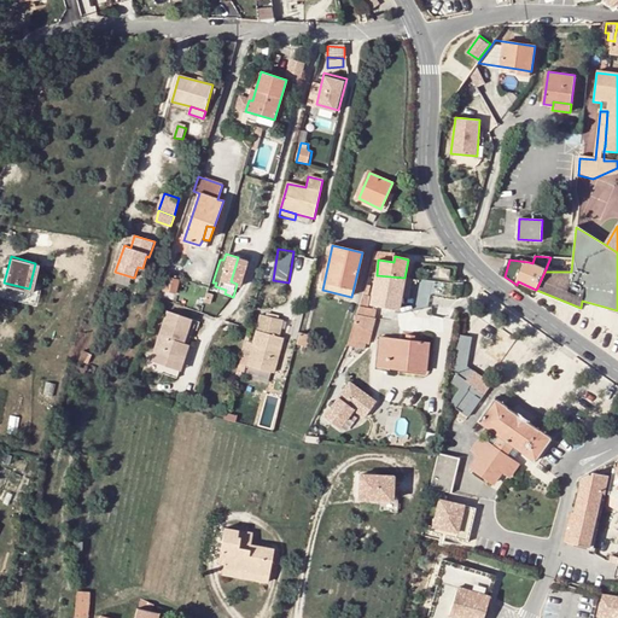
[(176,295),(180,279),(167,275),(164,291),(176,295)]
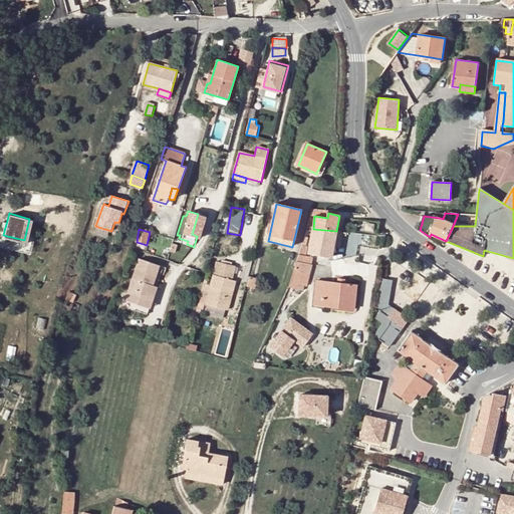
[(313,229),(311,240),(308,254),(331,258),(336,231),(313,229)]
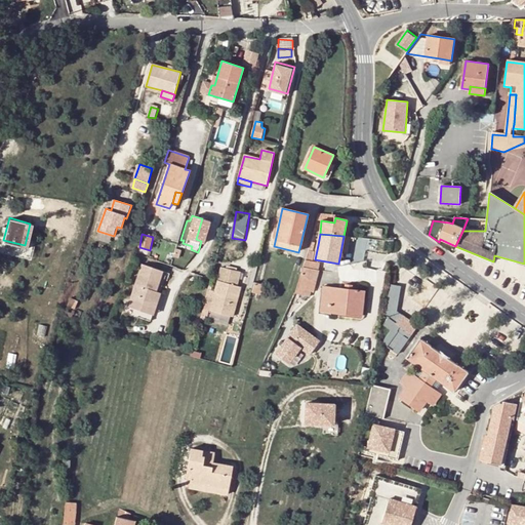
[(153,324),(168,273),(145,265),(131,308),(140,311),(138,319),(153,324)]
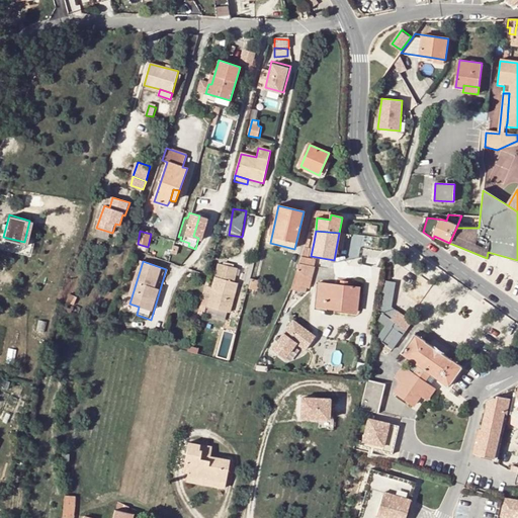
[(293,284),(307,287),(310,287),(314,267),(313,266),(299,264),(293,284)]
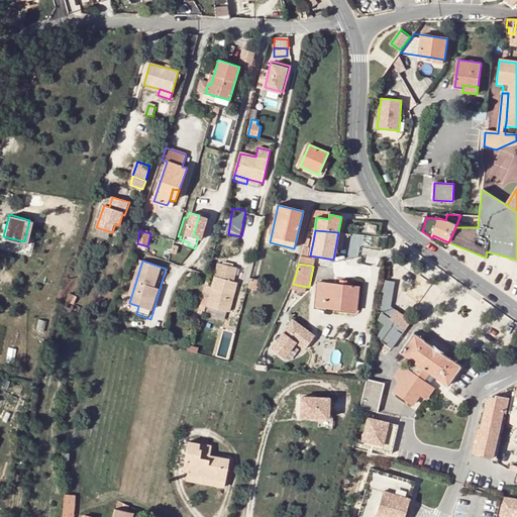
[(212,287),(205,286),(203,293),(210,295),(207,306),(229,311),(236,283),(233,282),(236,270),(218,265),(212,287)]
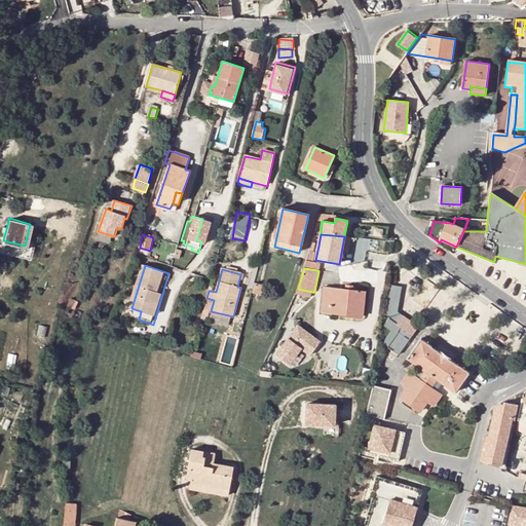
[(256,284),(254,293),(262,295),(264,286),(256,284)]
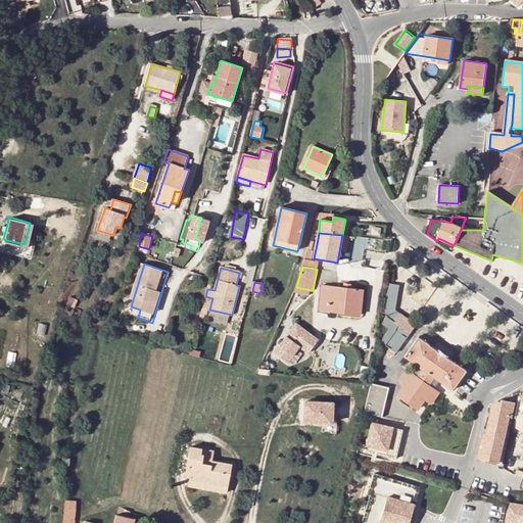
[(388,329),(380,340),(395,351),(415,325),(394,310),(398,286),(398,284),(386,282),(381,312),(386,316),(381,323),(388,329)]
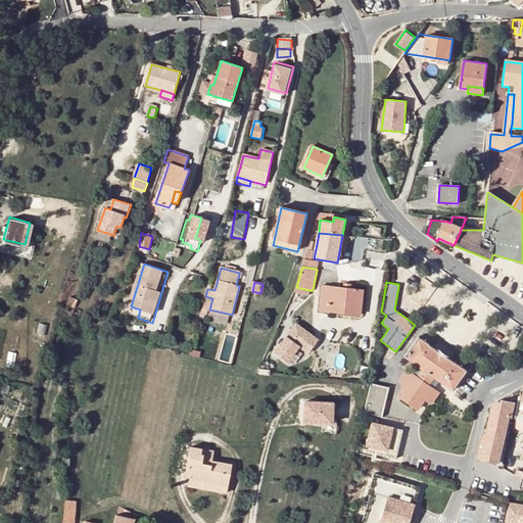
[(364,290),(351,289),(343,288),(322,286),(320,311),(361,315),(364,290)]
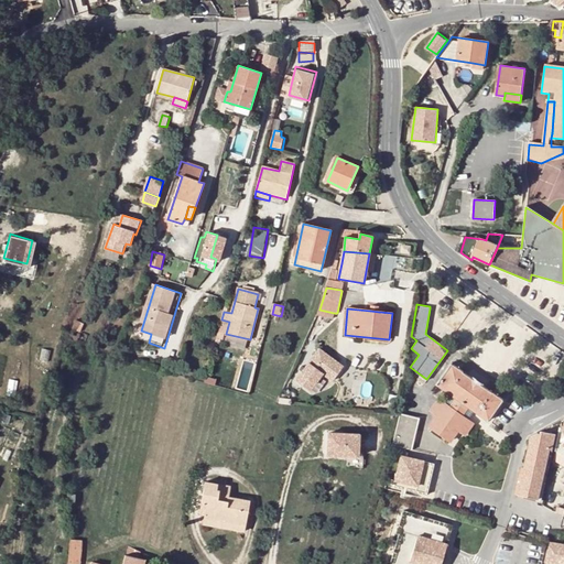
[(333,318),(334,313),(320,310),(318,315),(333,318)]
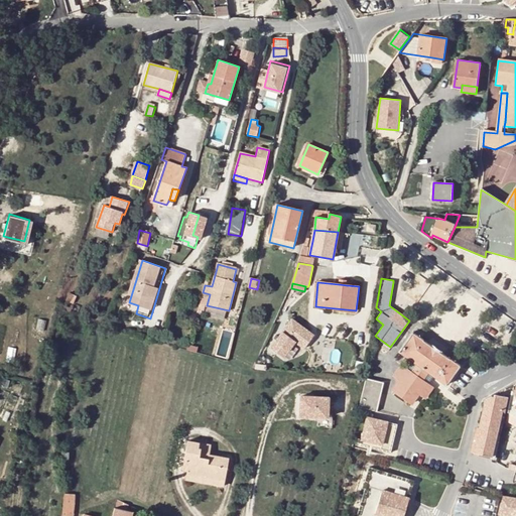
[(69,293),(66,301),(74,304),(77,296),(69,293)]
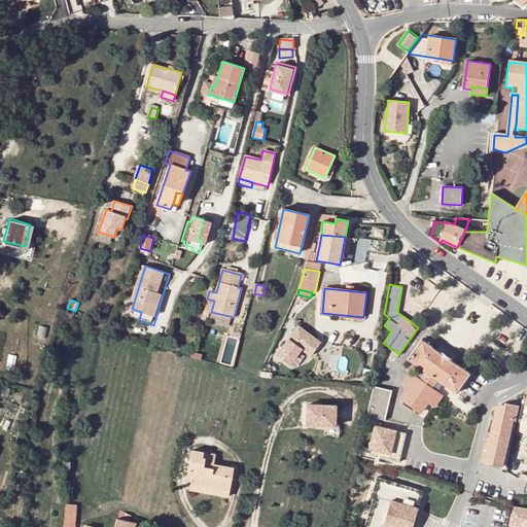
[(299,326),(277,355),(290,365),(303,349),(312,356),(321,343),(299,326)]
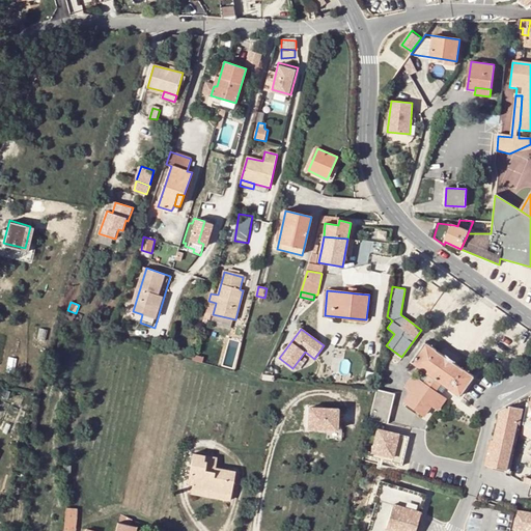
[(441,383),(447,387),(460,396),(473,376),(424,342),(410,361),(423,370),(424,371),(428,374),(422,383),(417,380),(414,376),(406,388),(412,392),(404,402),(423,416),(430,406),(437,410),(444,399),(440,396),(435,392),(441,383)]
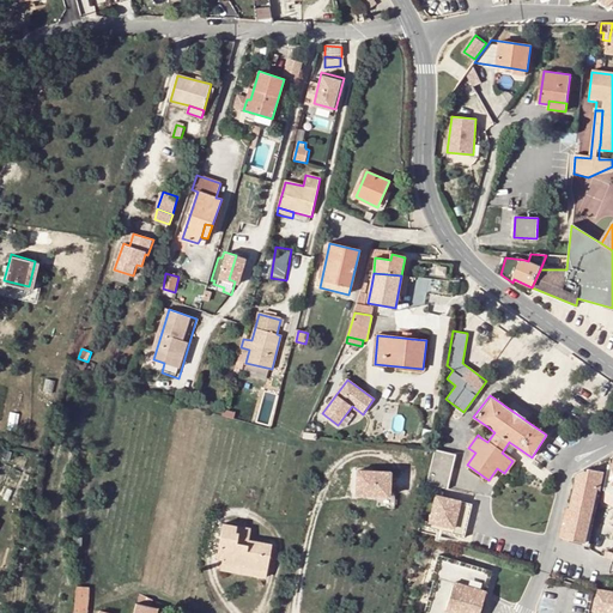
[(489,428),(481,438),(487,442),(495,432),(490,429),(489,428)]
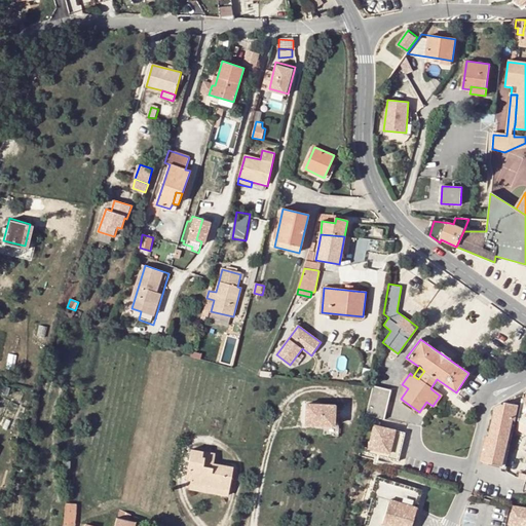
[(430,388),(436,392),(443,383),(437,379),(430,388)]
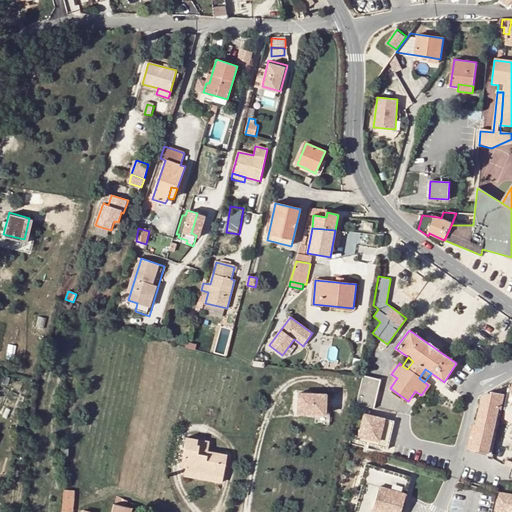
[(363,376),(357,405),(374,409),(381,380),(363,376)]
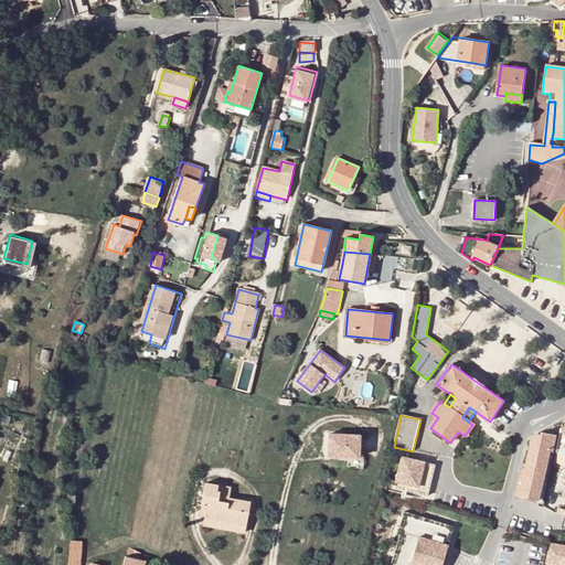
[(564,426),(562,428),(555,458),(564,462),(564,426)]
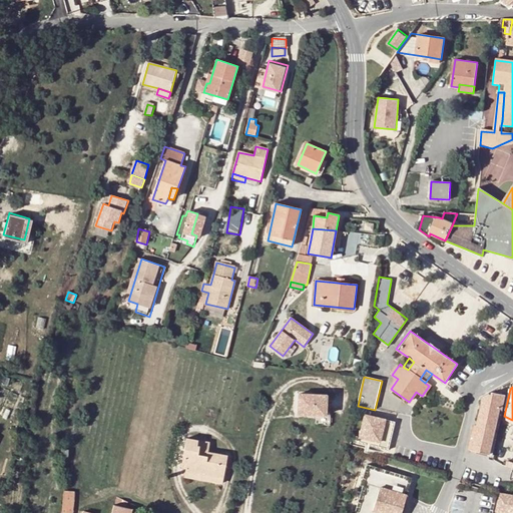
[(505,396),(496,394),(492,393),(484,397),(481,411),(478,425),(474,425),(473,431),(475,431),(476,432),(476,433),(472,433),(471,438),(474,438),(474,439),(474,441),(470,440),(468,450),(489,455),(494,436),(500,409),(503,410),(505,396)]
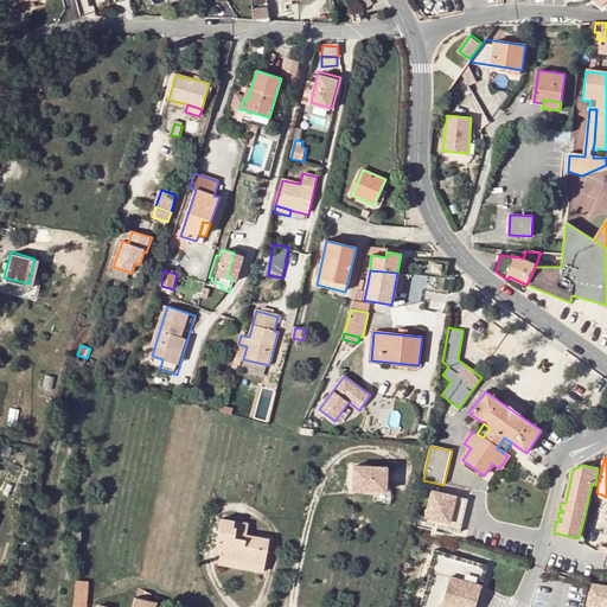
[(387,467),(353,466),(352,490),(385,491),(387,467)]
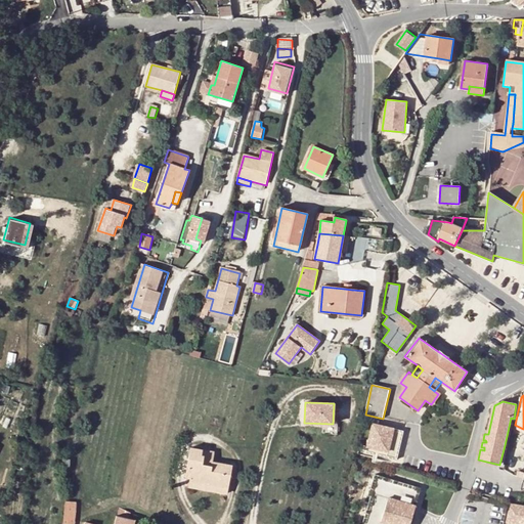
[(376,426),(368,448),(389,454),(389,453),(395,433),(395,431),(376,426)]
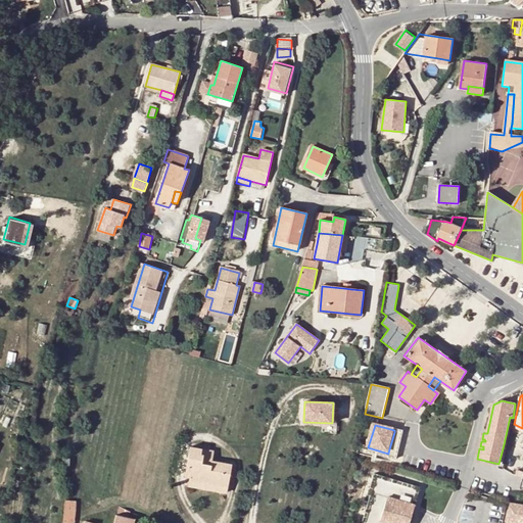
[(399,433),(394,432),(388,453),(394,455),(399,433)]
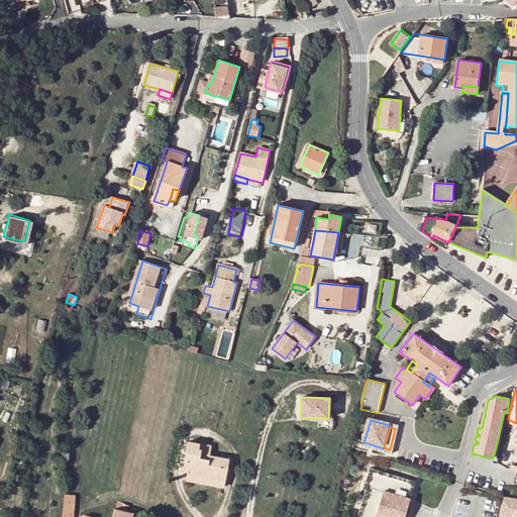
[(186,476),(224,483),(228,459),(209,455),(211,447),(189,442),(185,460),(189,461),(187,472),(186,476)]
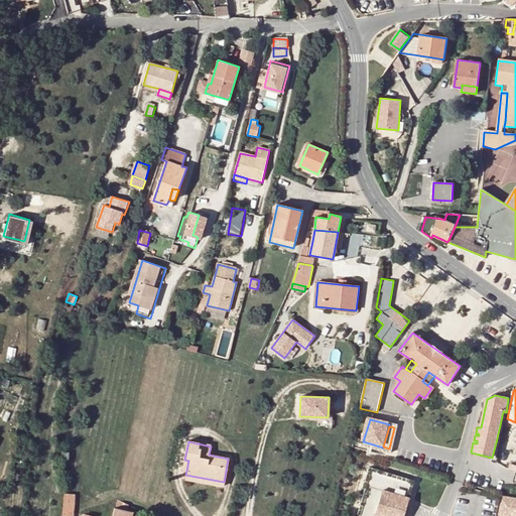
[(403,515),(413,481),(369,468),(362,489),(365,490),(357,515),(355,515),(354,515),(403,515)]
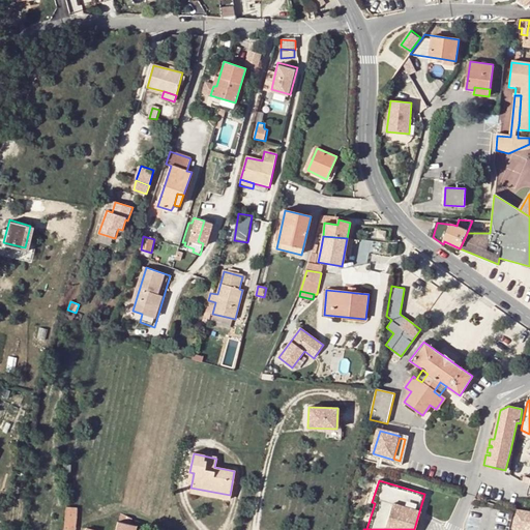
[(65,484),(66,497),(76,496),(75,483),(65,484)]
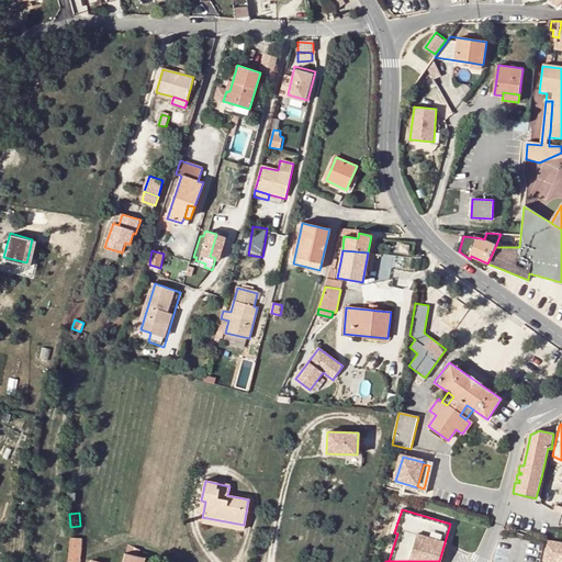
[(244,525),(202,517),(202,523),(243,530),(244,525)]
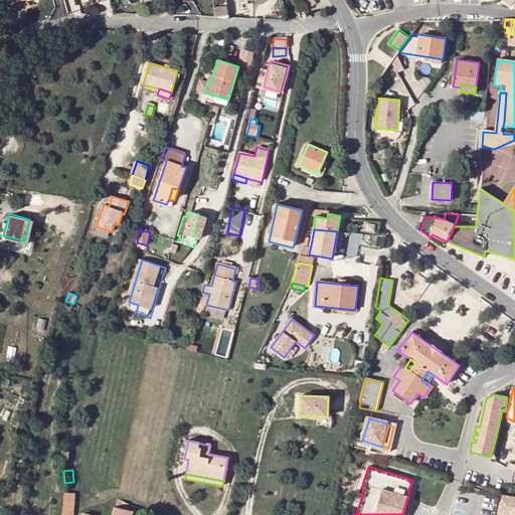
[(61,514),(71,514),(74,494),(63,493),(61,514)]
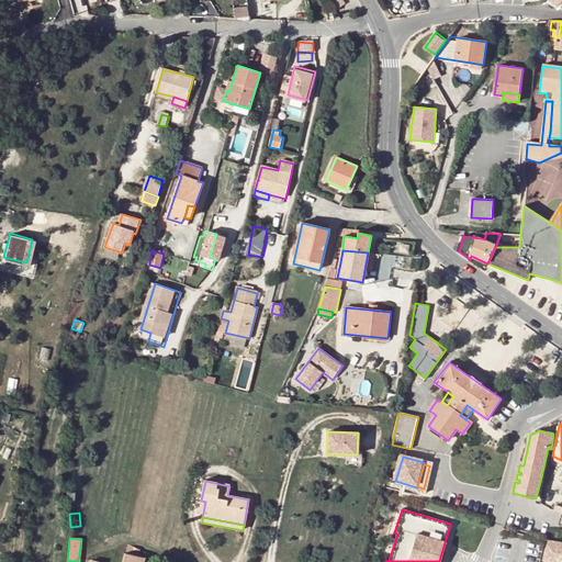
[(561,542),(546,540),(544,542),(542,555),(561,559),(561,542)]
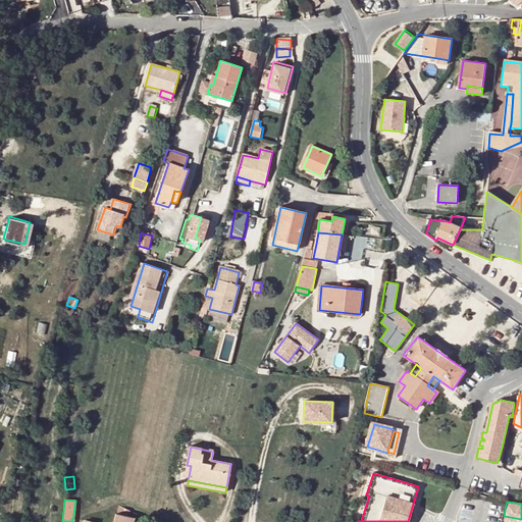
[(117,506),(113,521),(132,521),(134,518),(128,517),(129,512),(117,506)]
